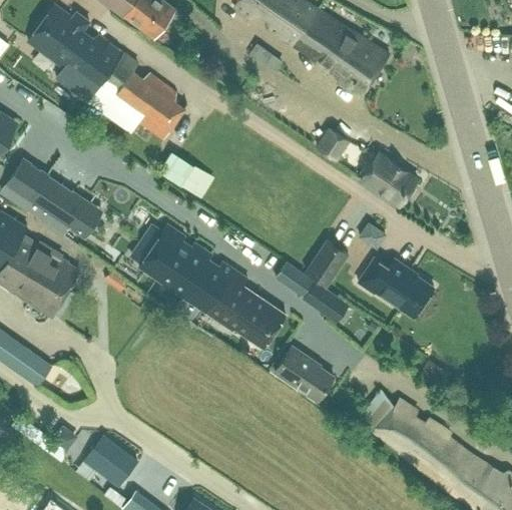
[(153,39),(174,10),(160,0),(96,0),(122,19),(124,16),(153,39)]
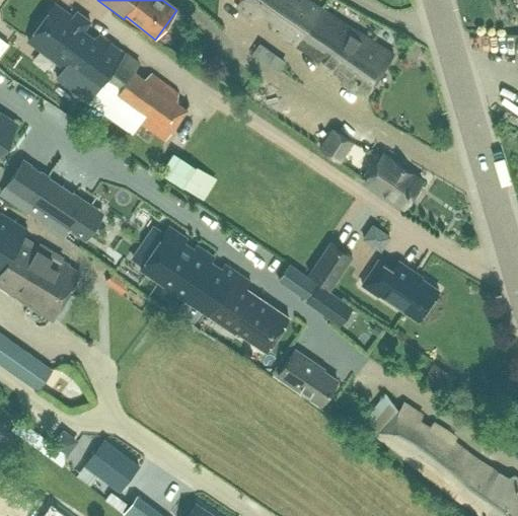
[(295,46),(318,11),(301,0),(239,0),(235,6),(251,19),(263,13),(274,21),(272,31),(295,46)]
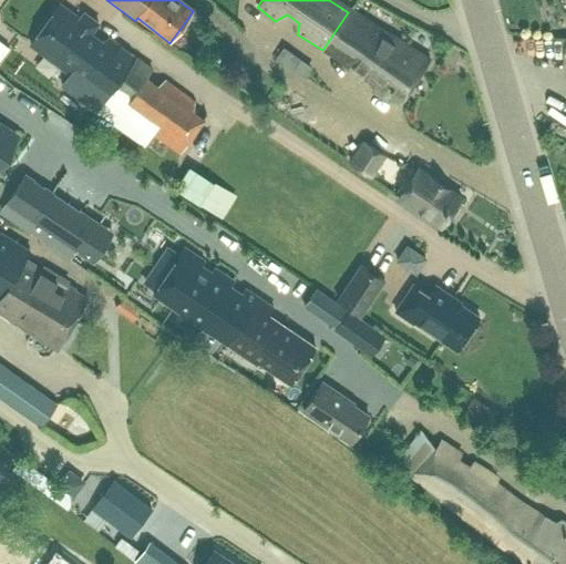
[(79,22),(60,8),(30,48),(72,79),(74,74),(85,83),(75,96),(96,112),(135,60),(109,40),(101,45),(90,37),(98,27),(83,17),(79,22)]
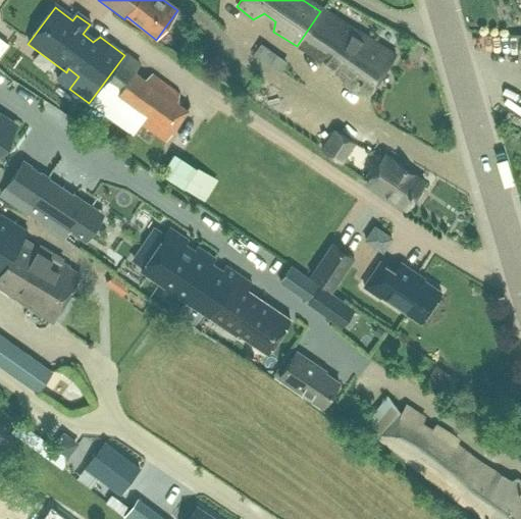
[(343,85),(364,100),(393,59),(320,11),(297,46),(314,57),(320,65),(334,76),(336,73),(346,81),(343,85)]
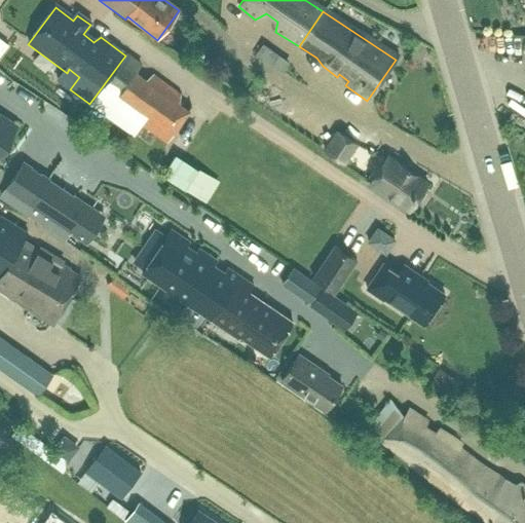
[(0,61),(9,48),(0,40),(0,61)]
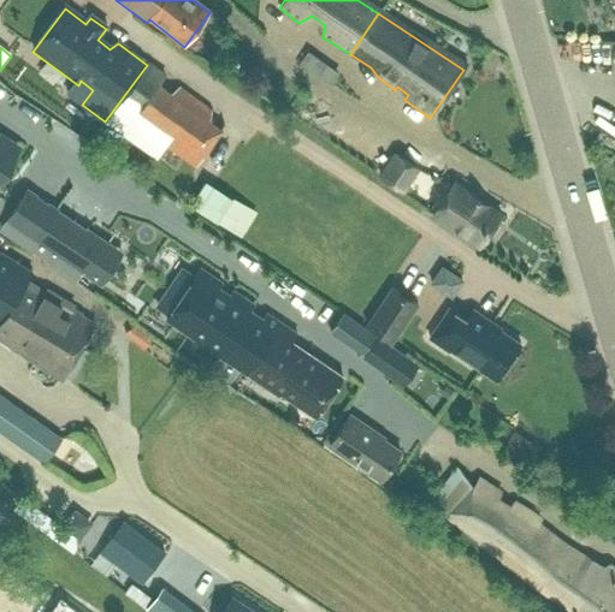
[(165,78),(147,65),(105,122),(158,160),(167,149),(195,168),(222,132),(211,124),(212,112),(181,89),(172,94),(159,85),(165,78)]
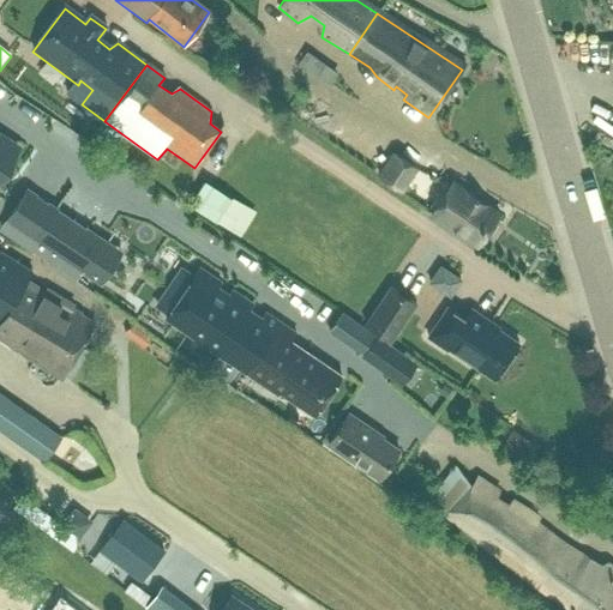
[(0,181),(16,159),(0,148),(0,181)]
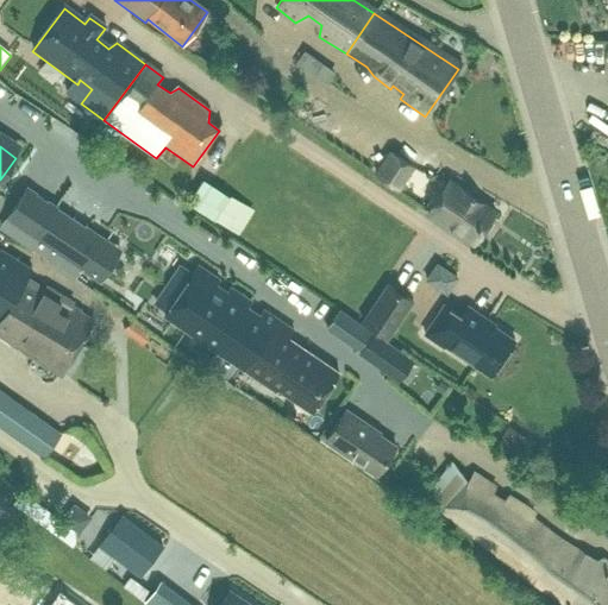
[(399,194),(417,169),(390,150),(374,175),(399,194)]
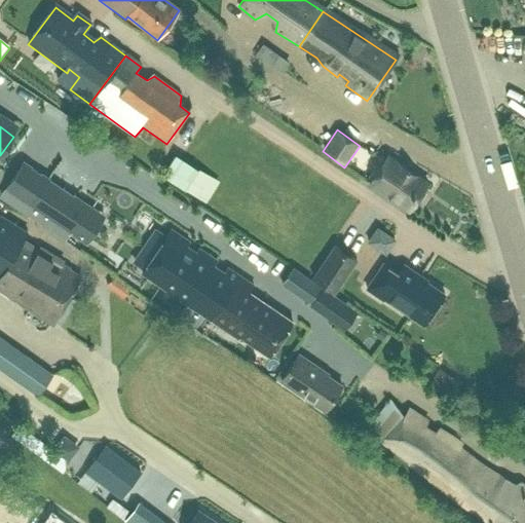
[(161,180),(201,207),(216,185),(176,158),(161,180)]
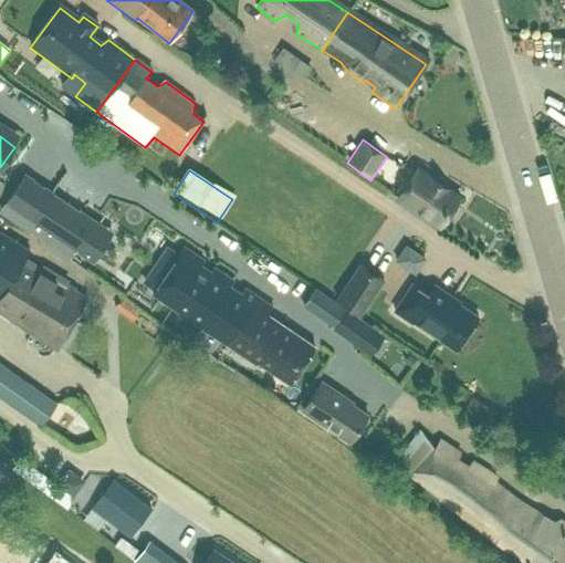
[(439,228),(460,199),(419,170),(398,199),(439,228)]
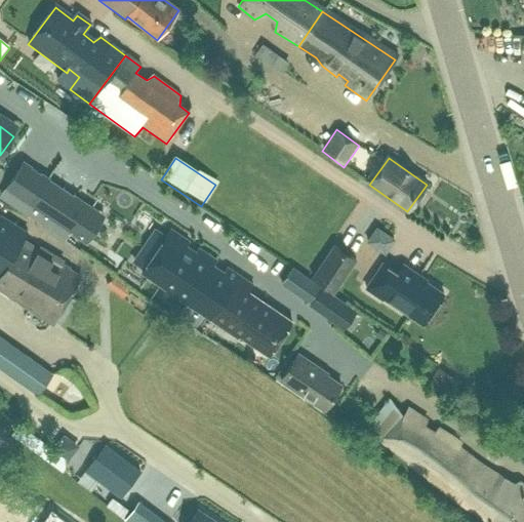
[(25,164),(7,190),(32,206),(27,213),(66,240),(71,232),(87,242),(104,217),(48,181),(25,164)]
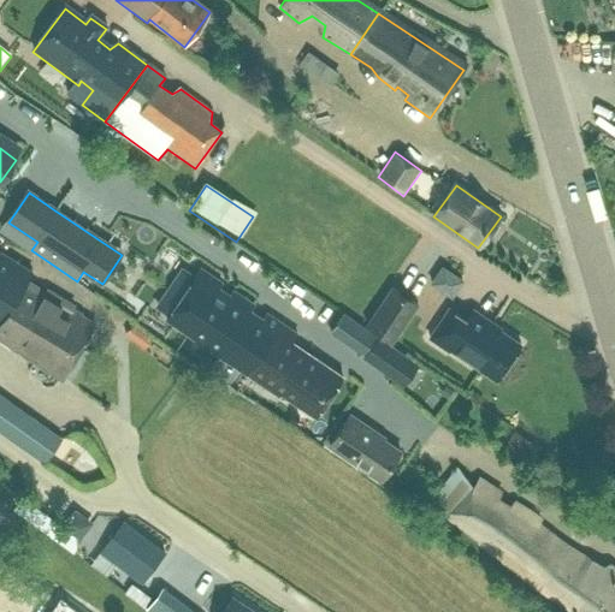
[(0,325),(29,281),(34,275),(0,254),(0,325)]
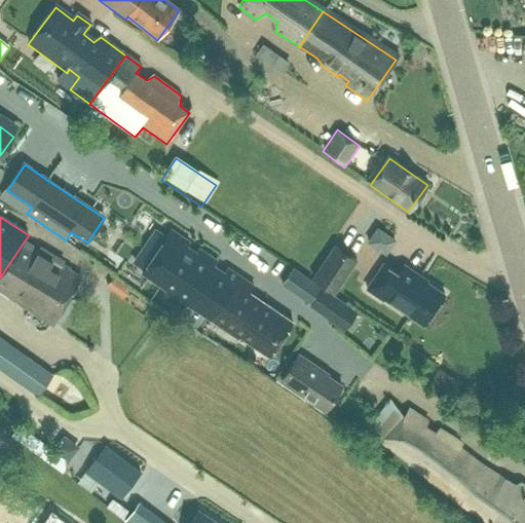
[(143,275),(189,306),(218,263),(200,252),(196,258),(186,252),(190,245),(172,233),(166,240),(156,233),(136,264),(146,271),(143,275)]
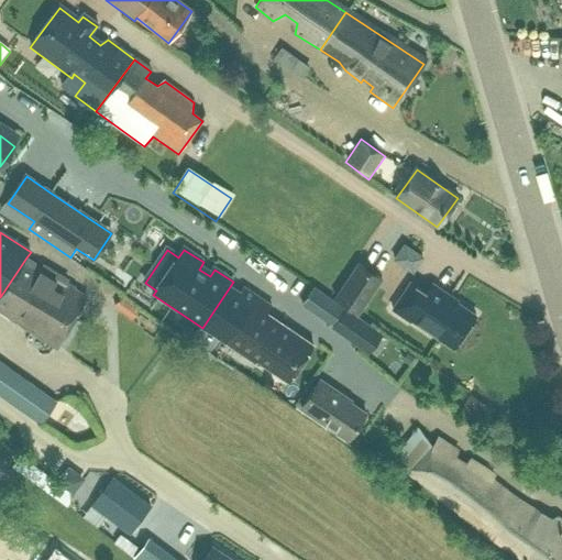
[(26,257),(0,297),(0,315),(14,327),(15,324),(54,349),(86,297),(66,285),(68,281),(44,265),(42,267),(26,257)]
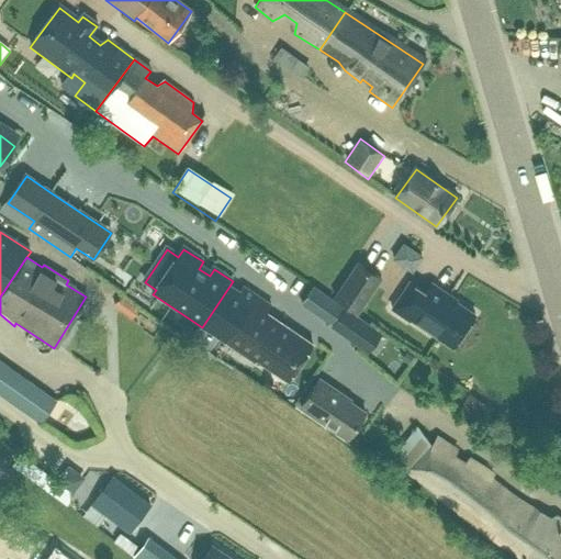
[(358,314),(381,280),(358,265),(335,299),(358,314)]
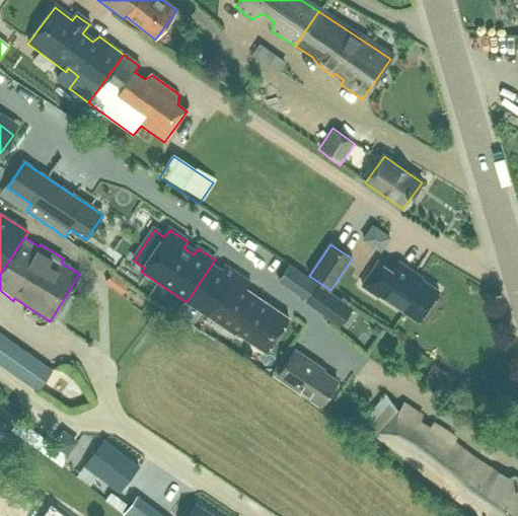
[(216,261),(215,260),(187,302),(233,335),(236,334),(266,354),(288,319),(245,291),(249,284),(226,268),(221,274),(211,268),(216,261)]
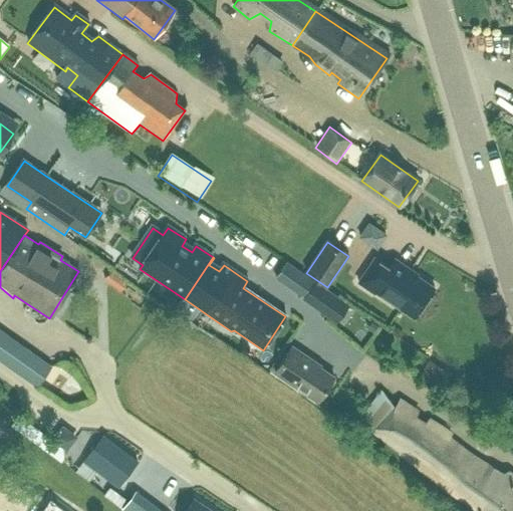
[(389,268),(374,259),(358,283),(373,294),(374,292),(416,320),(436,290),(411,272),(412,271),(395,259),(389,268)]
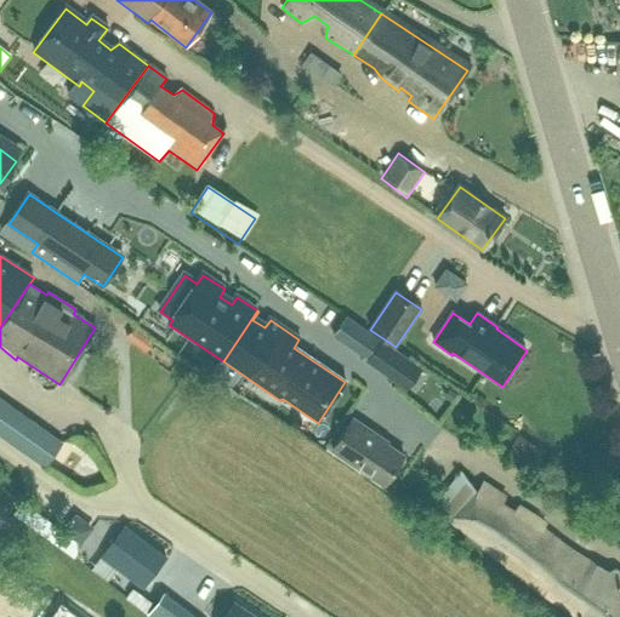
[(367,359),(379,341),(363,330),(351,348),(367,359)]
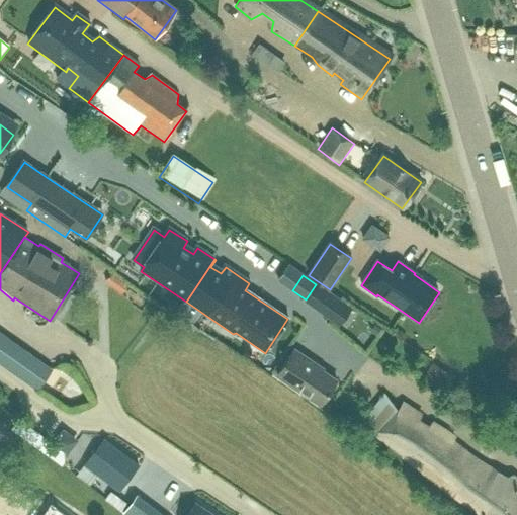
[(105,281),(122,294),(127,287),(113,276),(105,281)]
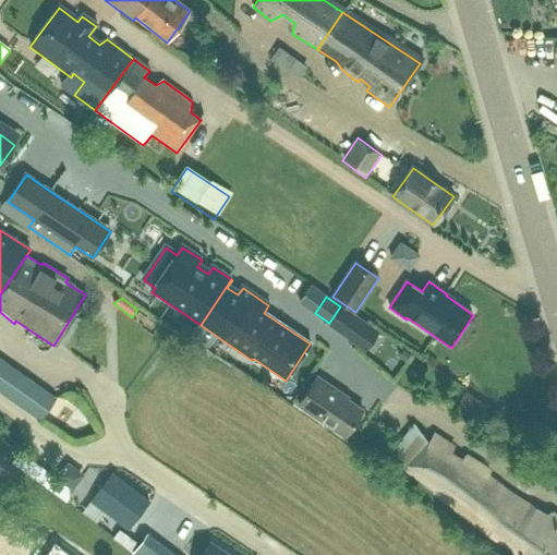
[(330,325),(364,349),(376,332),(342,308),(330,325)]
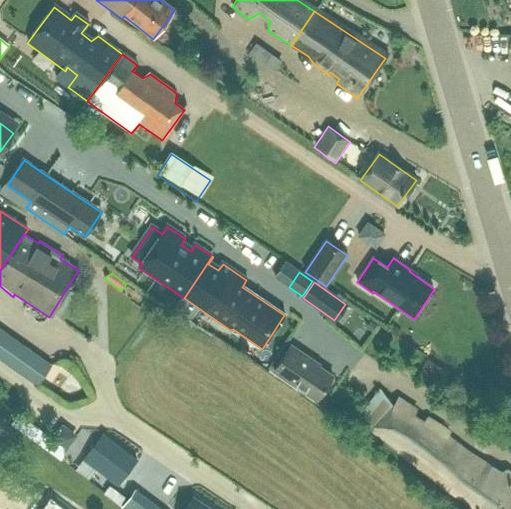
[(0,361),(39,388),(53,364),(28,347),(1,327),(9,317),(0,310),(0,361)]
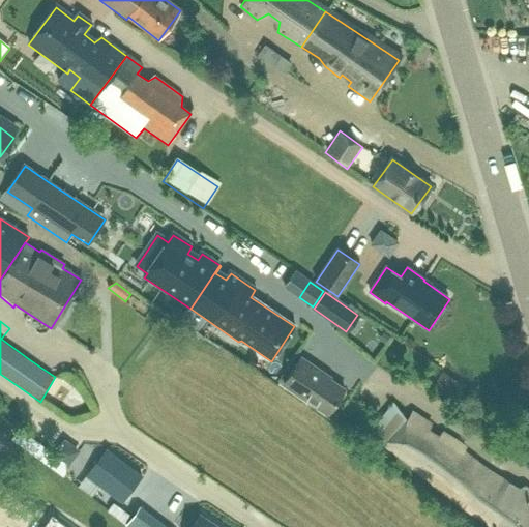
[(328,414),(344,390),(330,380),(331,379),(301,359),(284,384),(328,414)]
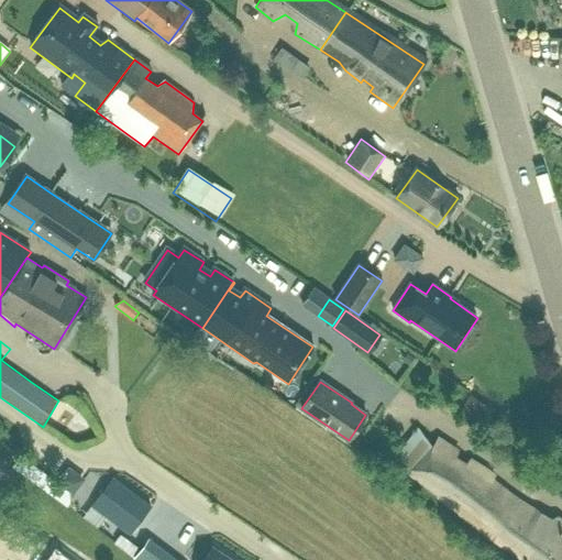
[(491,410),(471,395),(456,414),(477,429),(491,410)]
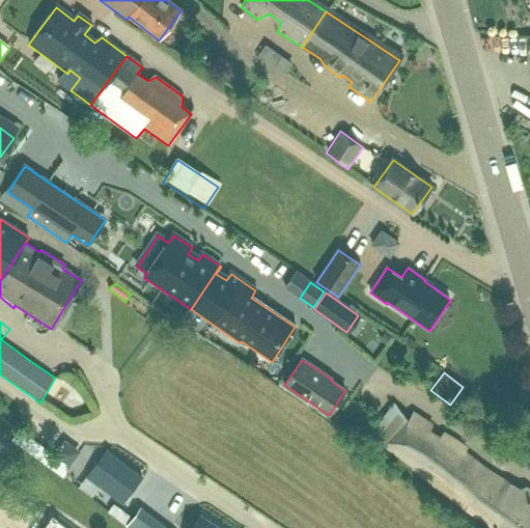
[(384,444),(406,423),(392,408),(369,428),(384,444)]
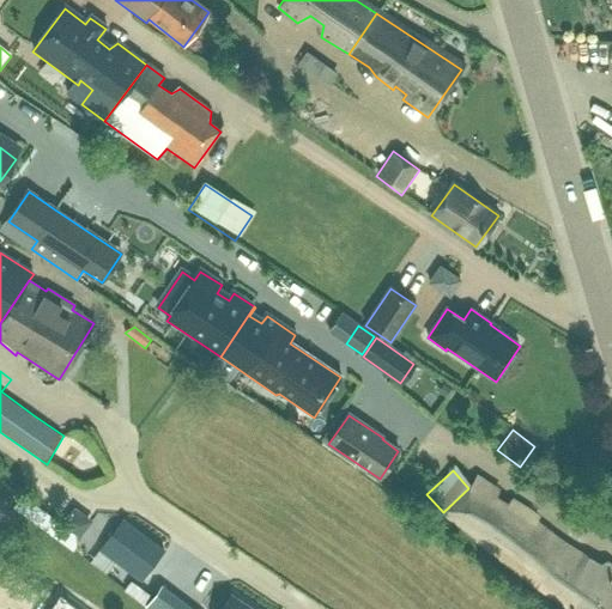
[(476,480),(447,517),(494,555),(527,582),(558,603),(567,608),(611,608),(611,567),(605,562),(598,565),(568,544),(532,519),(533,517),(511,503),(509,505),(507,506),(497,498),(497,495),(498,494),(477,479),(476,480)]
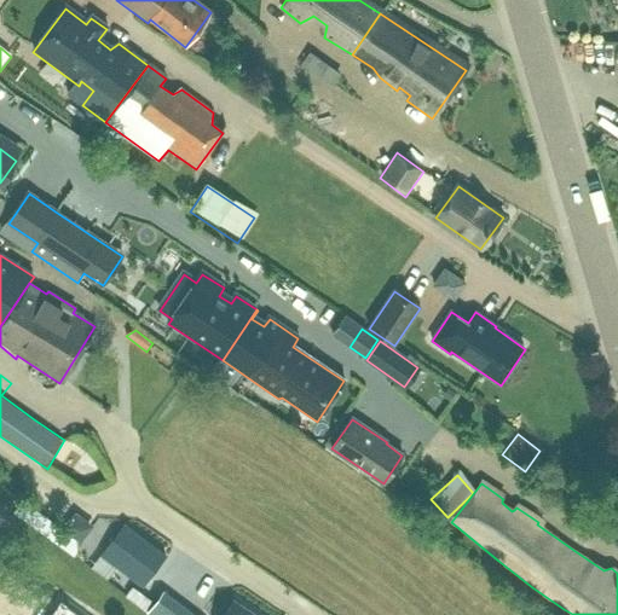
[(103,556),(144,587),(166,557),(126,527),(103,556)]
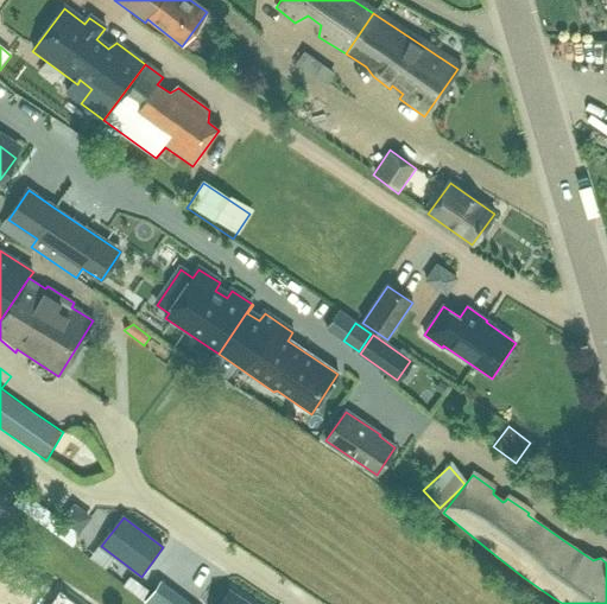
[(147,603),(153,595),(132,577),(125,585),(147,603)]
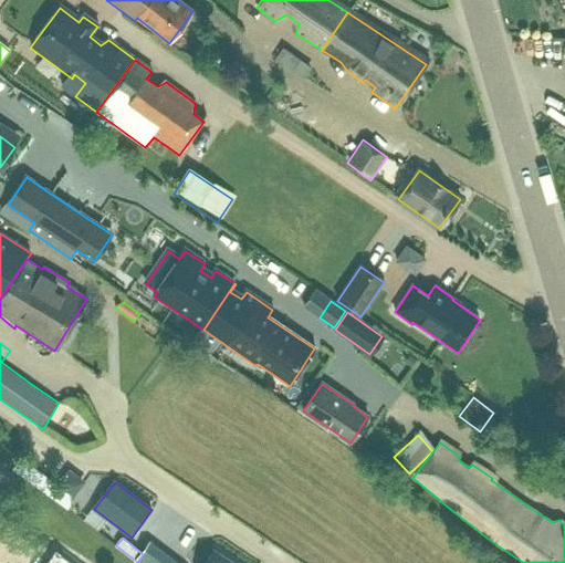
[(175,562),(150,544),(143,554),(137,562),(175,562)]
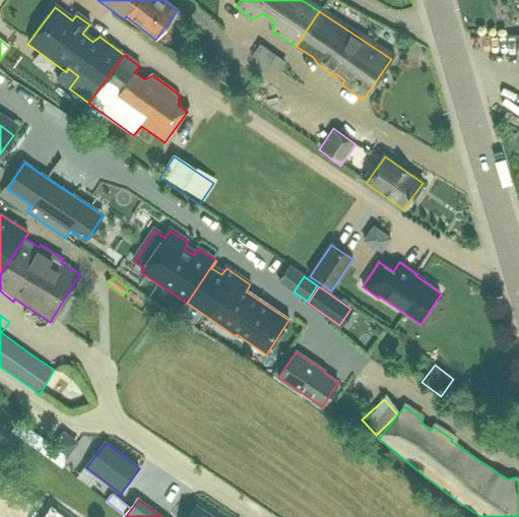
[(211,516),(196,507),(189,516),(211,516)]
